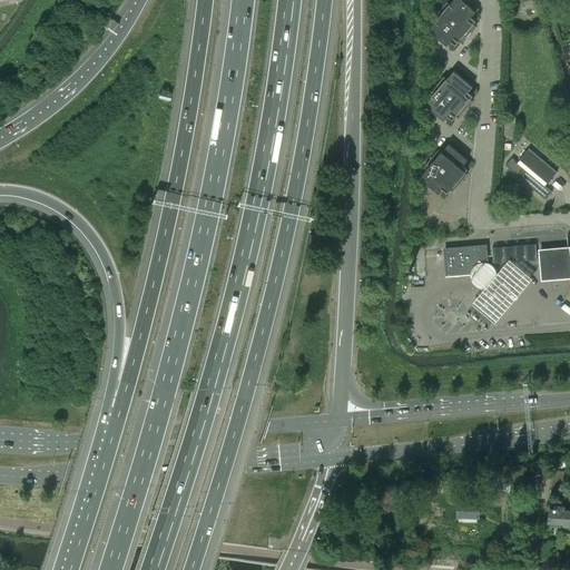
[(474,11),(461,0),(453,0),(450,5),(446,1),(432,19),(435,21),(429,30),(446,45),(450,40),(455,45),(459,41),(461,43),(467,38),(468,39),(472,32),(471,31),(475,26),(473,23),(477,20),(471,16),(474,11)]
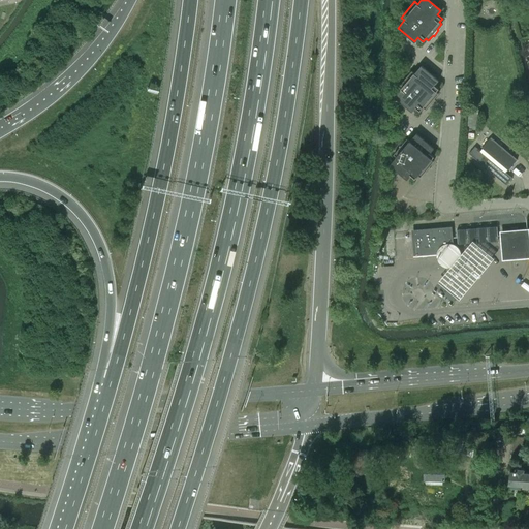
[(414,73),(411,71),(399,87),(402,89),(400,90),(395,97),(411,111),(415,106),(419,111),(423,107),(426,110),(430,104),(431,105),(435,100),(434,99),(438,94),(436,92),(439,88),(434,84),(438,80),(422,65),(414,73)]
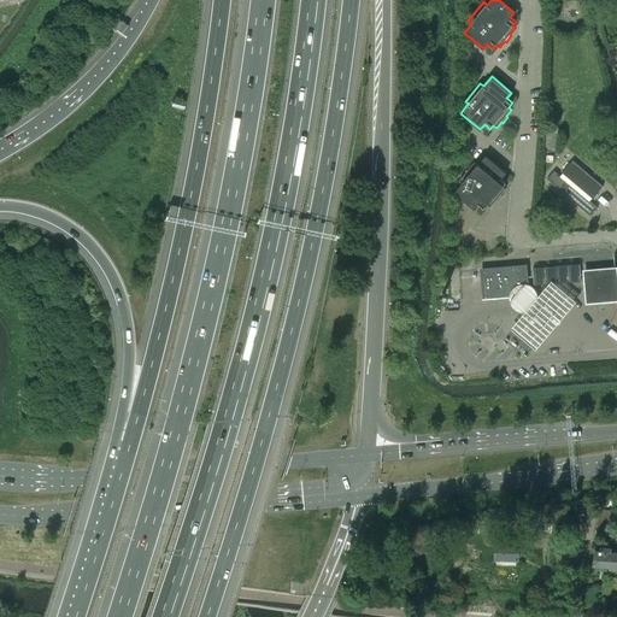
[(546,133),(545,147),(557,148),(558,134),(546,133)]
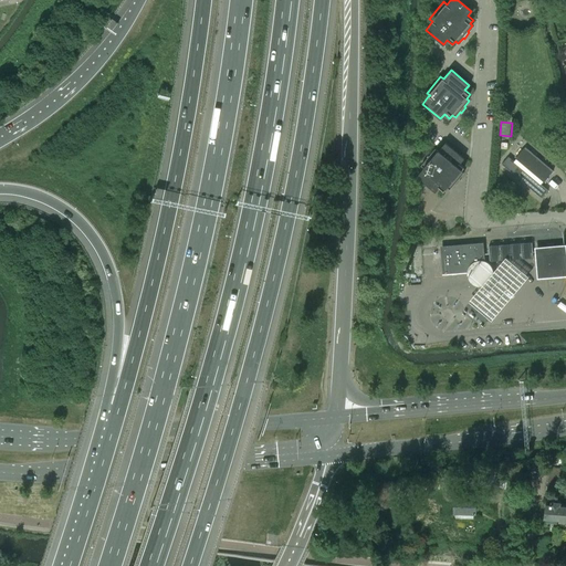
[(463,158),(446,143),(439,152),(436,148),(421,166),(425,168),(417,177),(435,191),(439,187),(444,191),(448,188),(450,190),(454,184),(456,185),(461,179),(459,178),(464,173),(461,170),(464,167),(459,163),(463,158)]
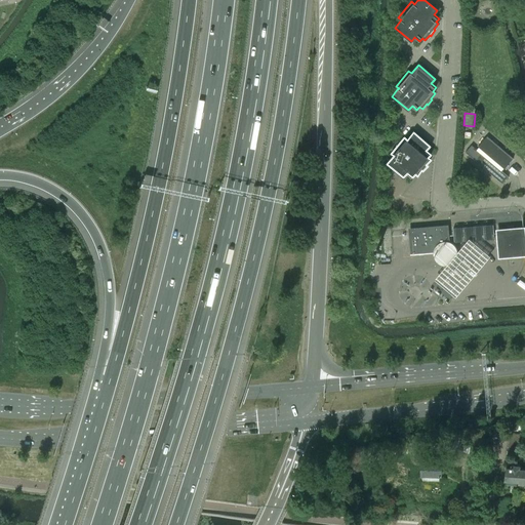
[(502,184),(509,176),(502,171),(513,158),(487,136),(476,149),(472,145),(466,152),(502,184)]
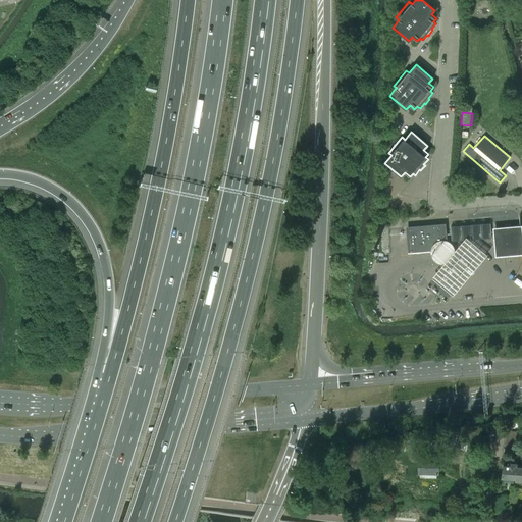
[(505,224),(505,226),(505,228),(496,229),(498,255),(521,252),(521,245),(520,227),(511,228),(511,224),(505,224)]
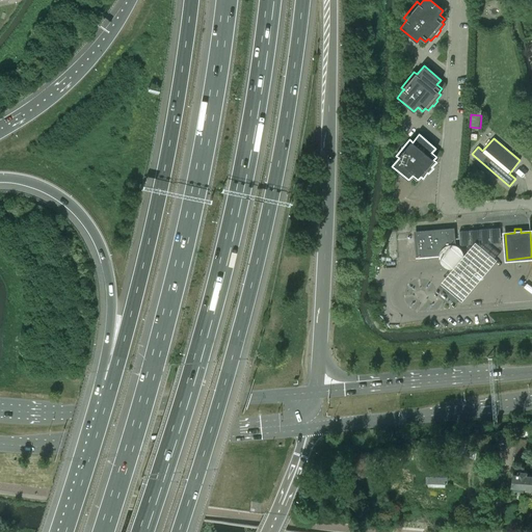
[(453,230),(416,233),(418,256),(455,253),(453,230)]
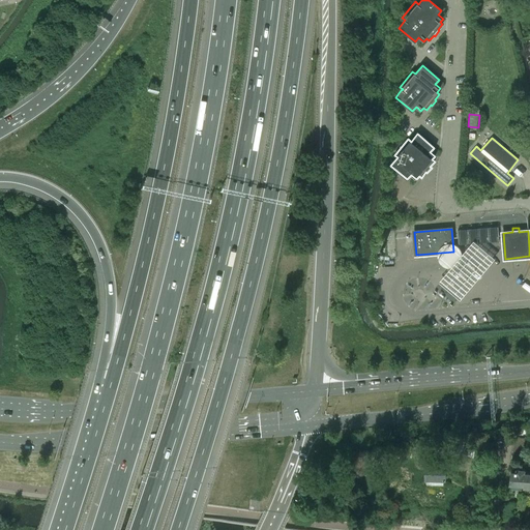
[(492,260),(471,242),(436,284),(457,301),(492,260)]
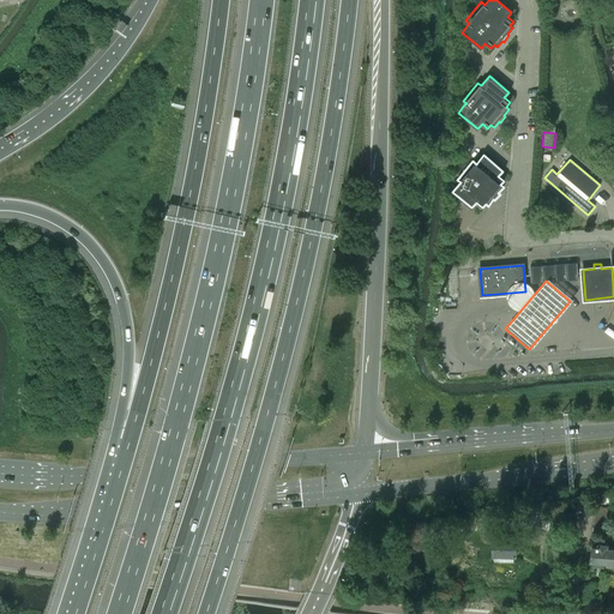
[(561,510),(588,505),(587,498),(560,501),(561,510)]
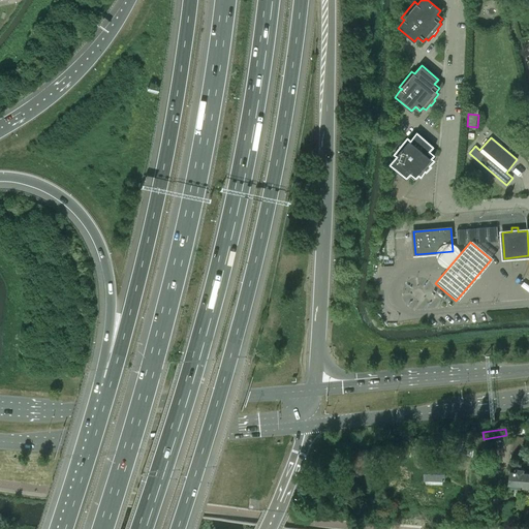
[(523,458),(523,450),(524,437),(514,436),(512,449),(511,449),(511,457),(523,458)]
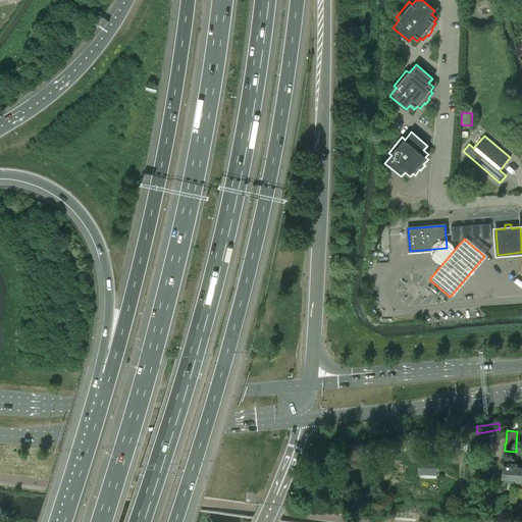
[(456,450),(466,451),(468,439),(458,438),(456,450)]
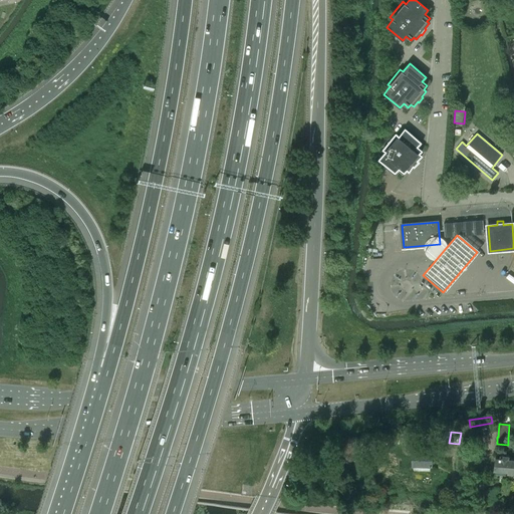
[(415,452),(414,464),(432,465),(433,453),(415,452)]
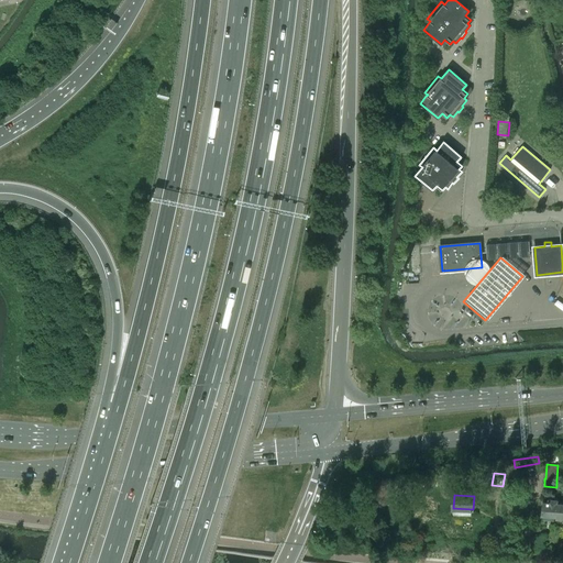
[(542,501),(541,515),(558,516),(559,518),(562,518),(562,503),(558,503),(558,498),(549,498),(549,500),(548,500),(548,501),(542,501)]
